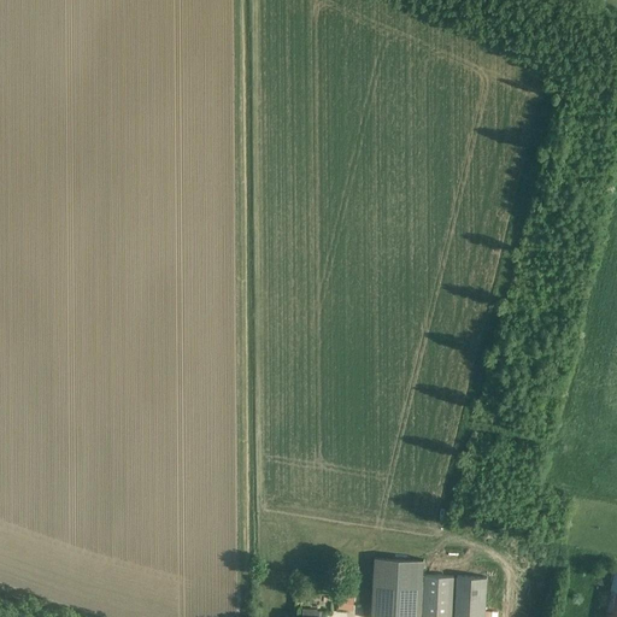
[(375,565),(372,616),(451,616),(452,612),(454,575),(424,574),(424,559),(422,559),(375,557),(375,565)]
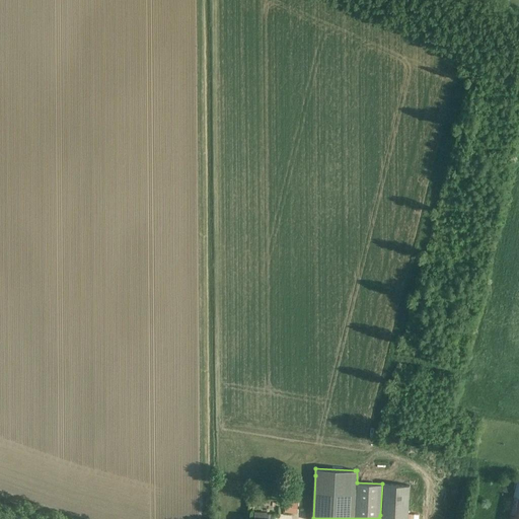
[(509,518),(518,518),(518,475),(518,476),(514,497),(509,518)]
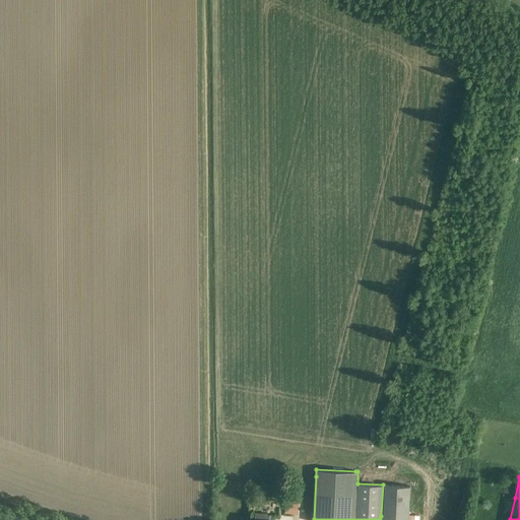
[(386,484),(384,516),(383,519),(408,519),(410,485),(386,484)]
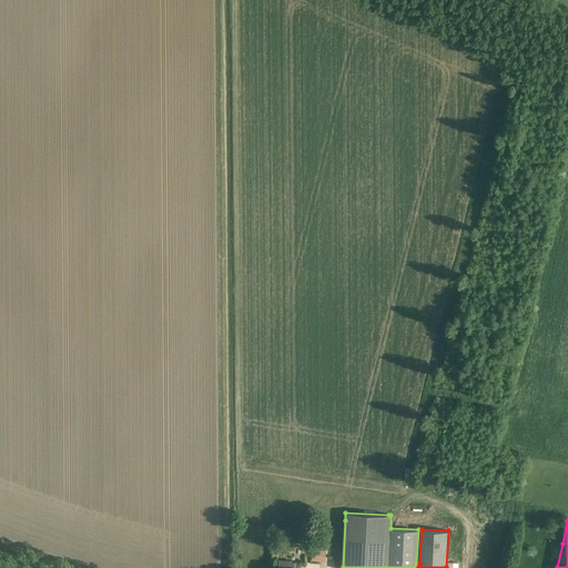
[(313,547),(312,560),(325,561),(326,548),(313,547)]
